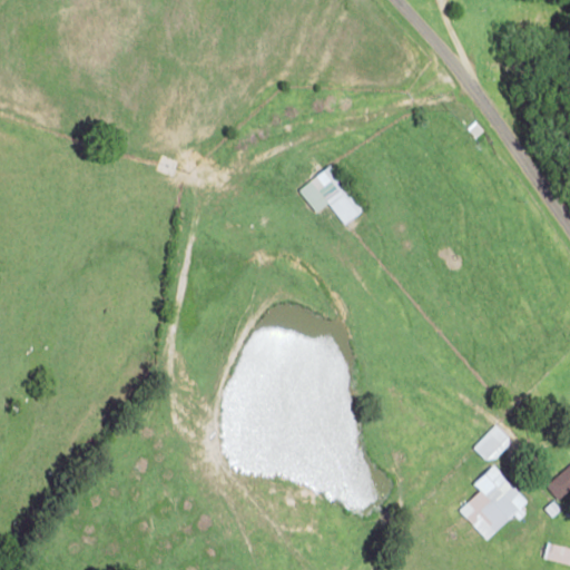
[(315,212),(328,202),(345,224),(363,210),(331,166),(298,189),(315,212)]
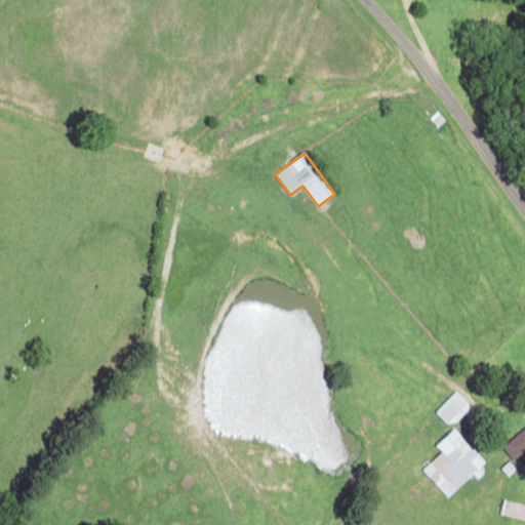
[(472,405),(456,391),(436,412),(451,427),(472,405)]
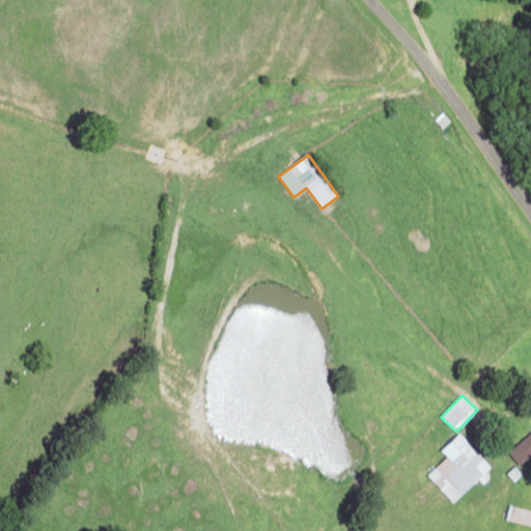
[(427,475),(453,503),(492,467),(460,434),(442,451),(447,456),(427,475)]
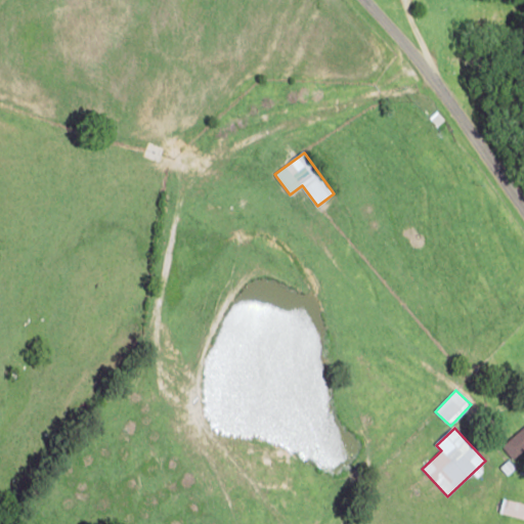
[(523,449),(523,430),(503,443),(511,457),(523,449)]
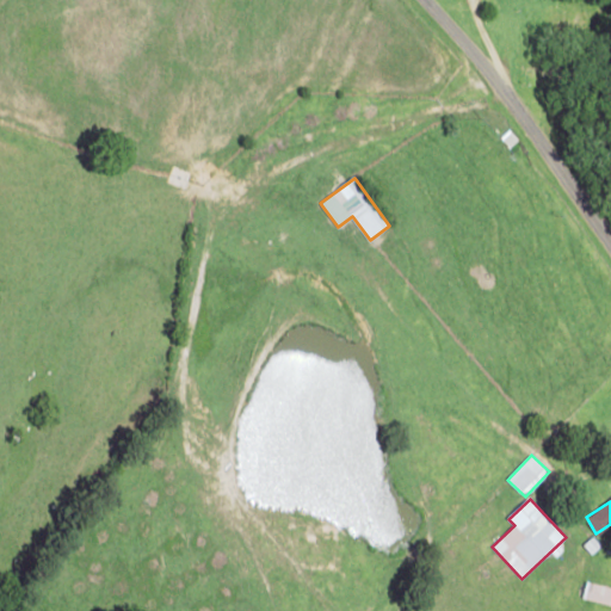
[(610,586),(587,580),(582,597),(610,604),(610,586)]
